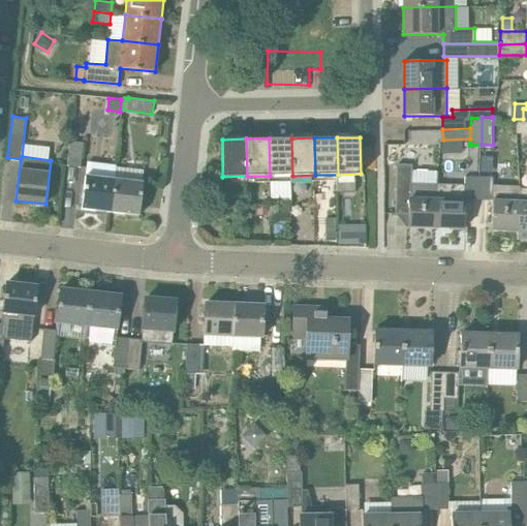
[(270,176),(292,176),(291,138),(269,138),(270,176)]
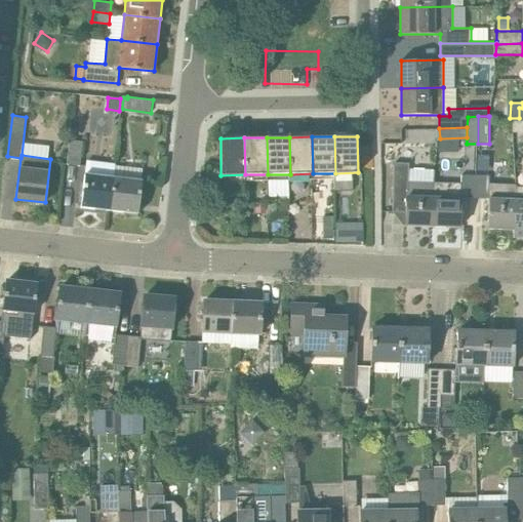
[(81,165),(84,141),(71,138),(67,163),(81,165)]
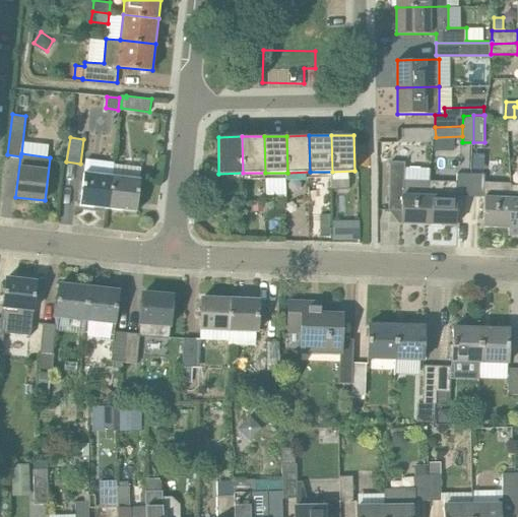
[(431,188),(432,180),(432,167),(404,167),(404,160),(390,160),(389,209),(403,209),(402,222),(431,223),(431,188)]
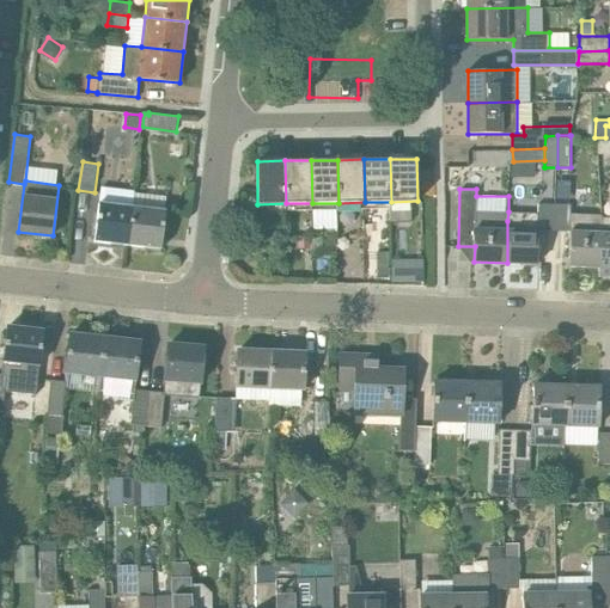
[(130,245),(134,206),(99,201),(95,240),(130,245)]
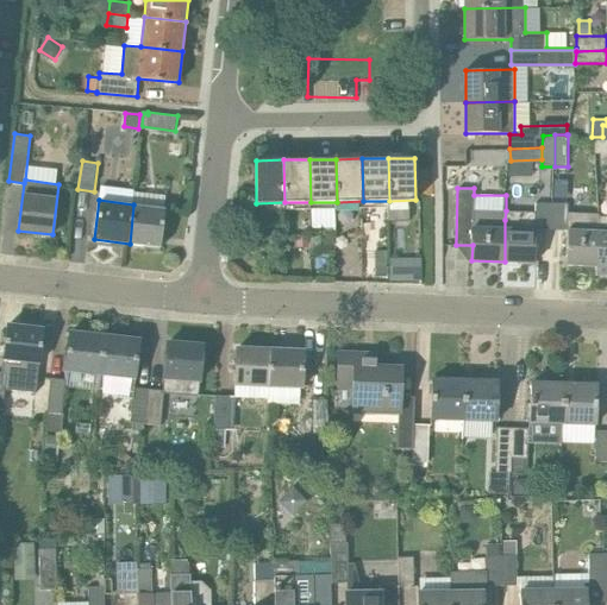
[(133,205),(130,244),(161,249),(167,208),(133,205)]
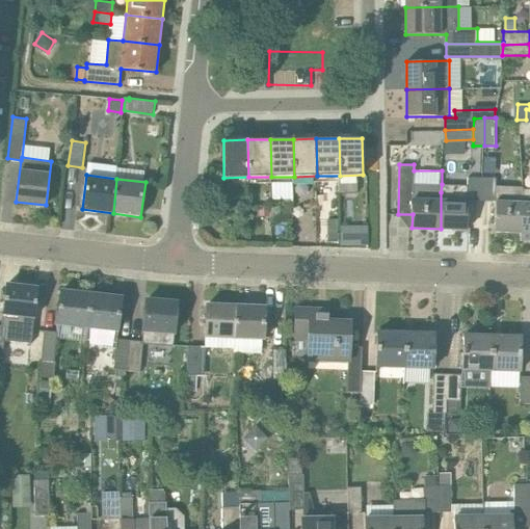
[(221,180),(212,180),(212,189),(221,189),(221,180)]
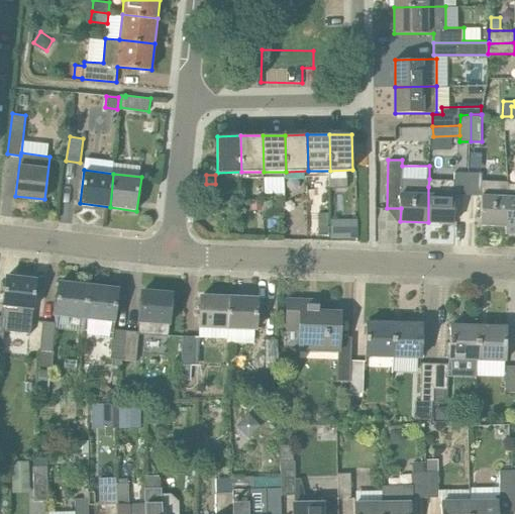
[(452,223),(454,192),(455,179),(429,179),(428,187),(428,222),(452,223)]
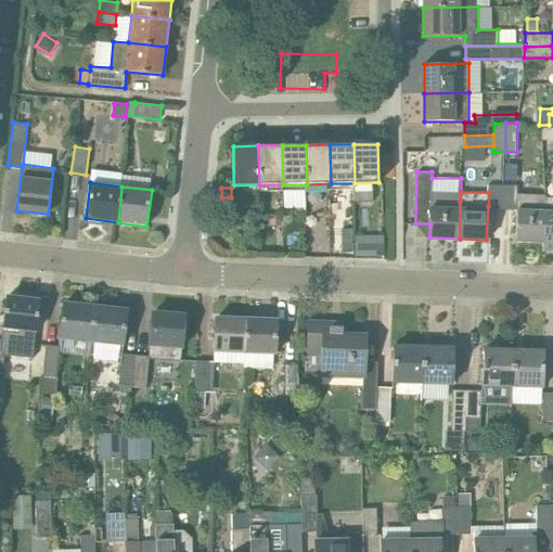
[(545,243),(547,209),(547,194),(518,193),(517,210),(516,242),(545,243)]
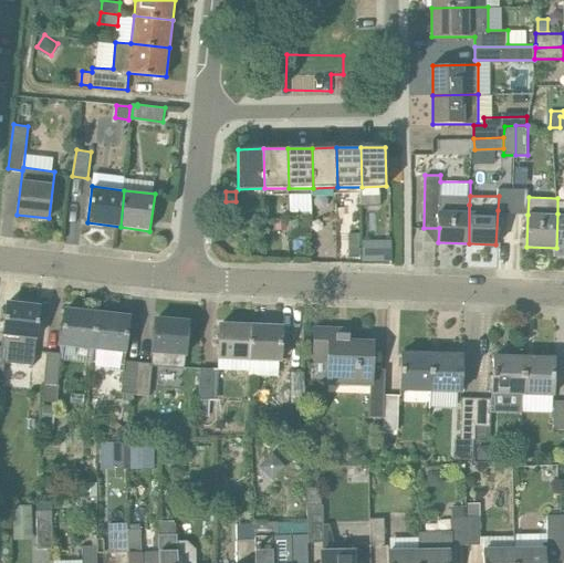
[(361,243),(351,243),(351,256),(361,256),(361,243)]
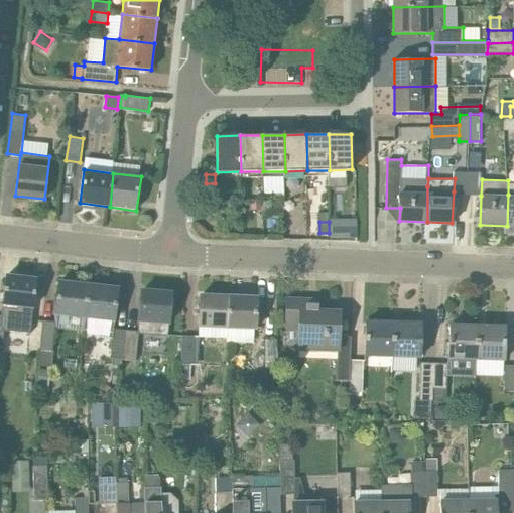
[(7,275),(3,307),(17,308),(16,315),(32,317),(33,308),(36,278),(7,275)]
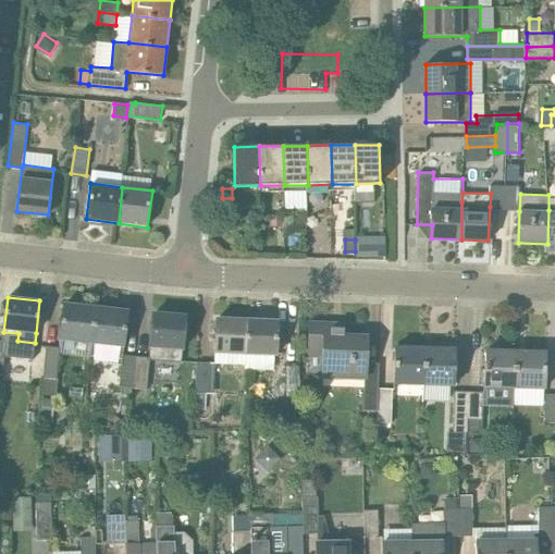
[(94,343),(97,307),(65,304),(61,340),(94,343)]
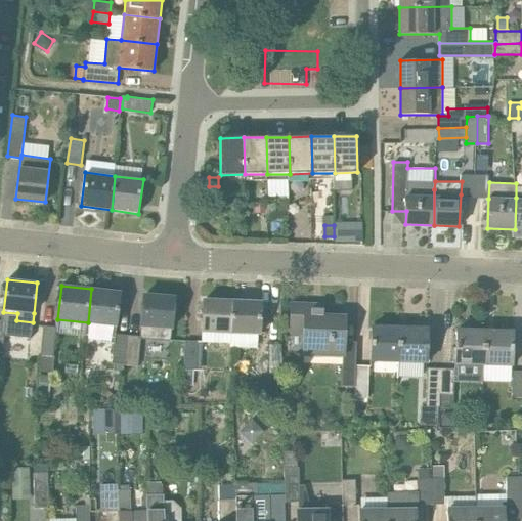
[(91,289),(88,322),(87,334),(100,335),(100,341),(115,342),(116,333),(117,326),(120,292),(91,289)]
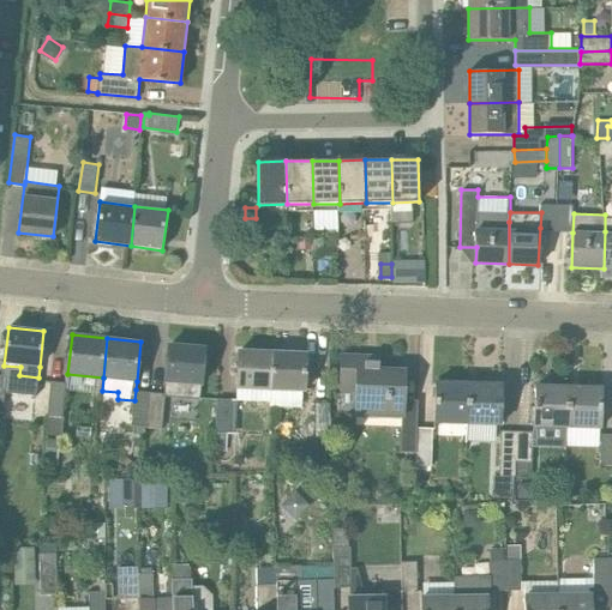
[(151,392),(149,426),(163,427),(166,394),(202,398),(202,385),(204,346),(171,344),(166,393),(151,392)]
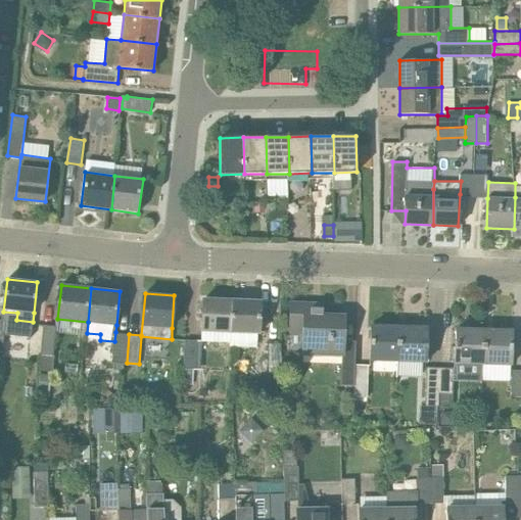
[(233,333),(233,299),(204,298),(202,331),(233,333)]
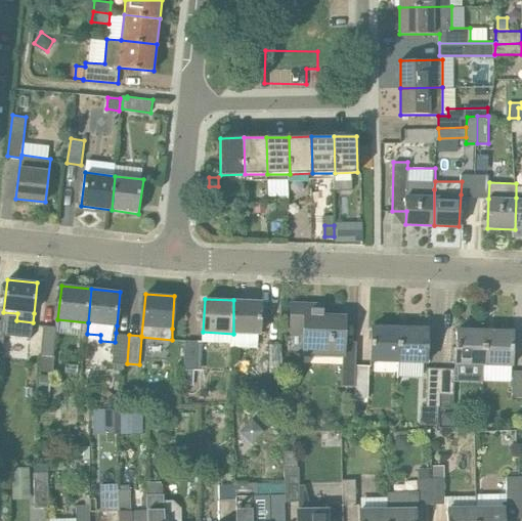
[(233,300),(233,334),(260,335),(262,302),(233,300)]
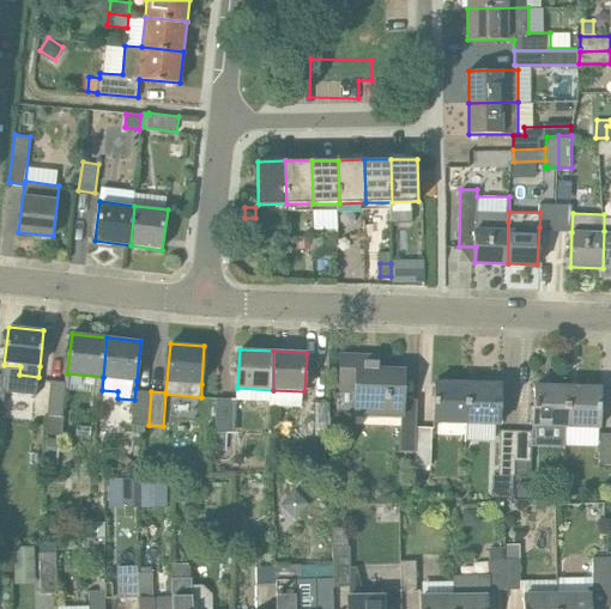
[(340,409),(355,409),(404,410),(405,369),(379,369),(380,354),(342,353),(340,393),(340,409)]
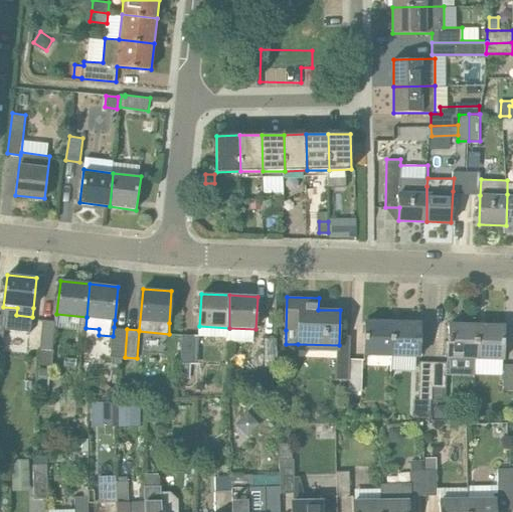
[(53,349),(56,320),(43,319),(40,348),(53,349)]
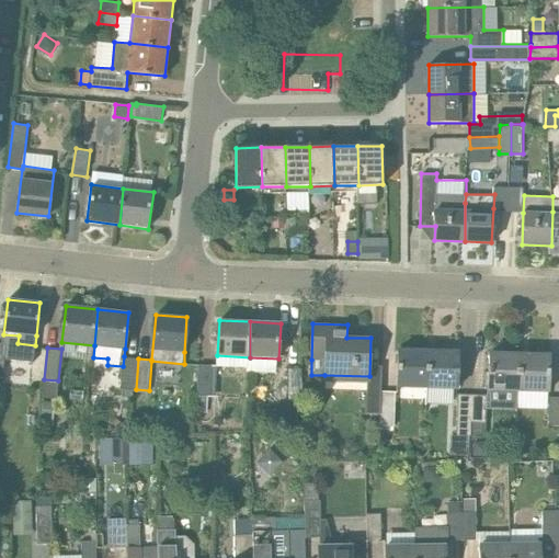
[(428,388),(429,351),(399,350),(398,387),(428,388)]
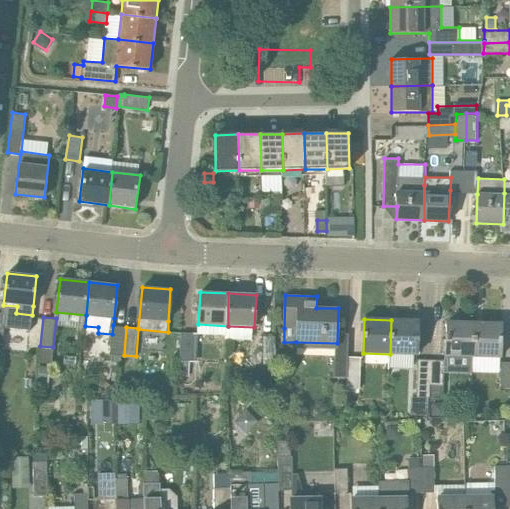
[(391,320),(390,354),(417,355),(419,321),(391,320)]
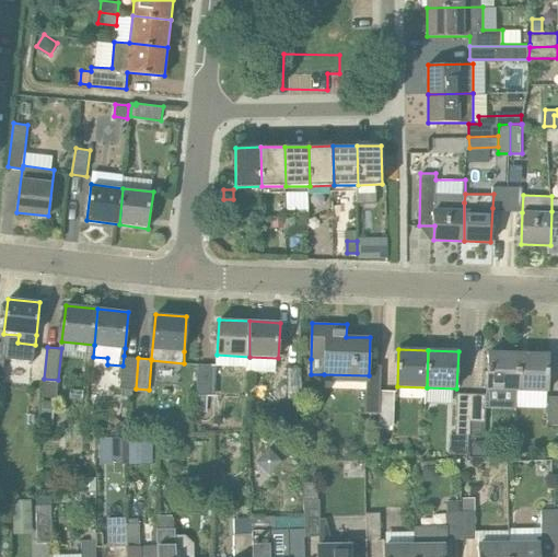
[(518,390),(519,354),(489,352),(488,389),(518,390)]
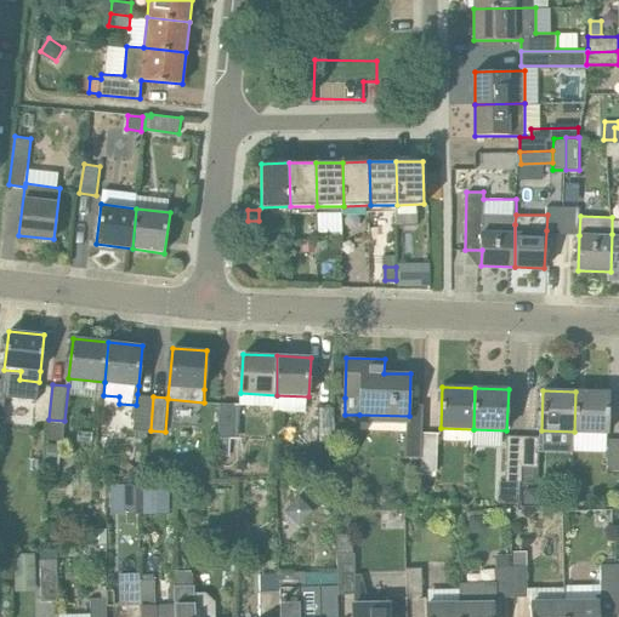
[(575,392),(574,432),(608,433),(609,393),(575,392)]
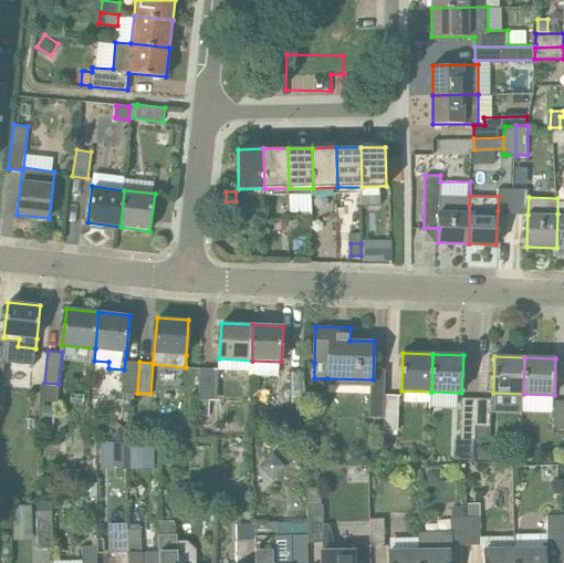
[(137,393),(139,362),(125,360),(124,369),(123,392),(137,393)]
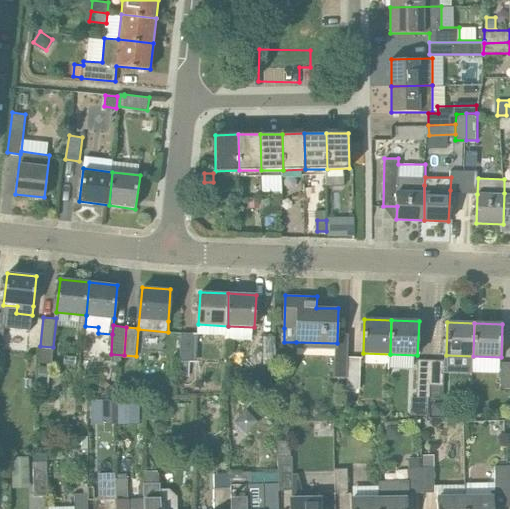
[(193,359),(194,332),(183,331),(181,359),(191,359),(193,359)]
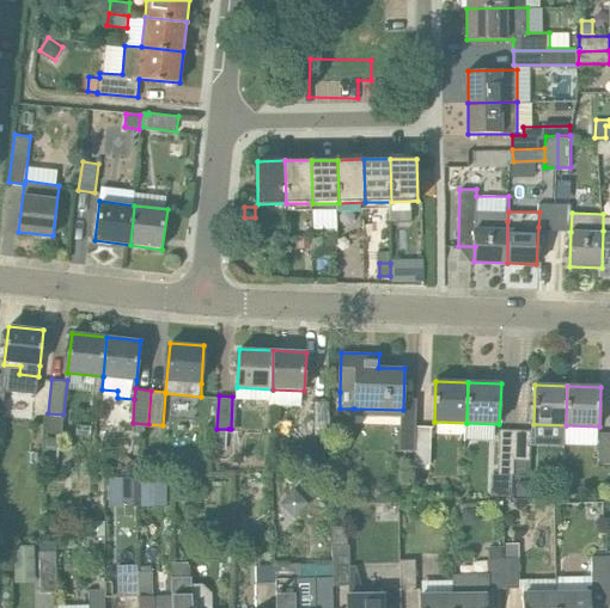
[(316,434),(330,434),(330,400),(316,400),(316,434)]
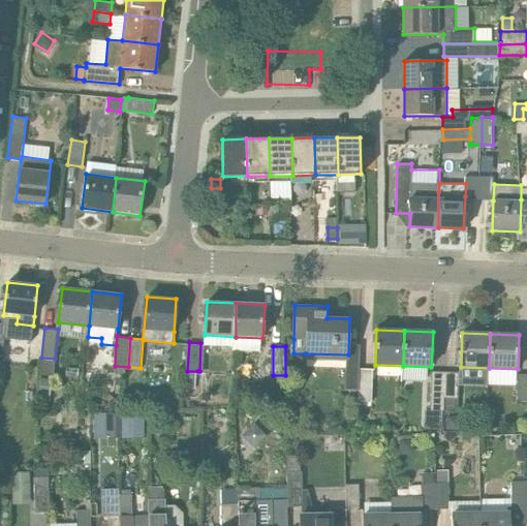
[(350,389),(360,390),(360,368),(346,367),(345,389),(350,389)]
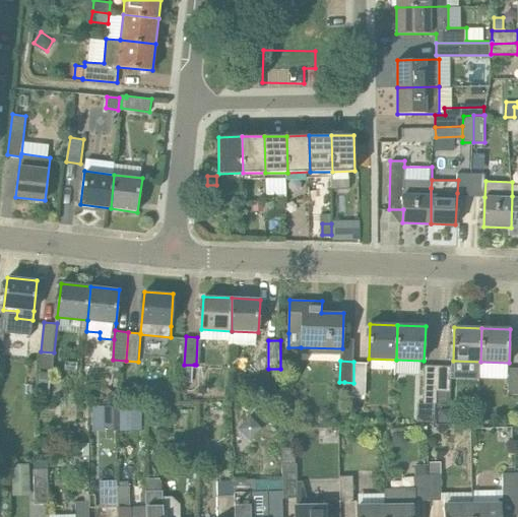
[(353,362),(353,383),(352,393),(366,394),(367,362),(353,362)]
